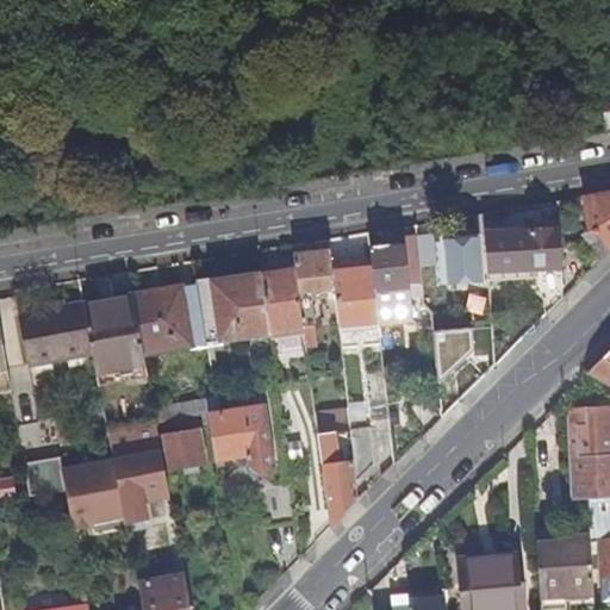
[(609,192),(583,197),(589,231),(595,229),(609,249),(609,192)]
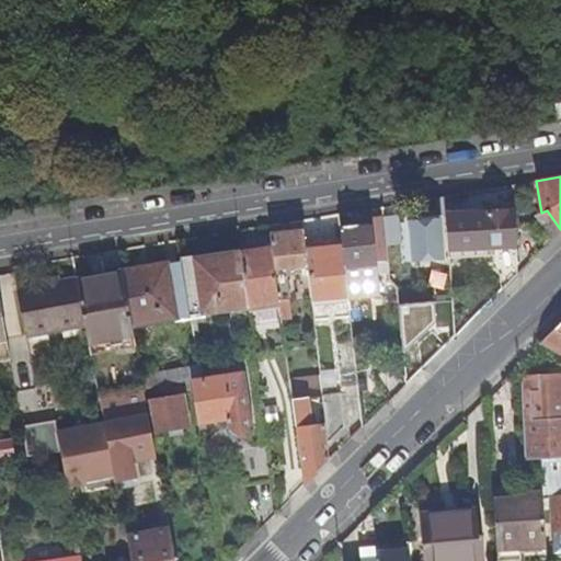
[(438,212),(447,210),(446,196),(437,198),(438,212)]
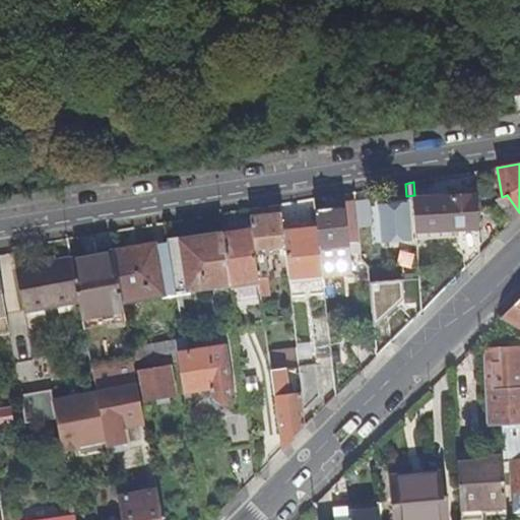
[(519,212),(507,195),(502,197),(496,201),(513,221),(519,213),(519,212)]
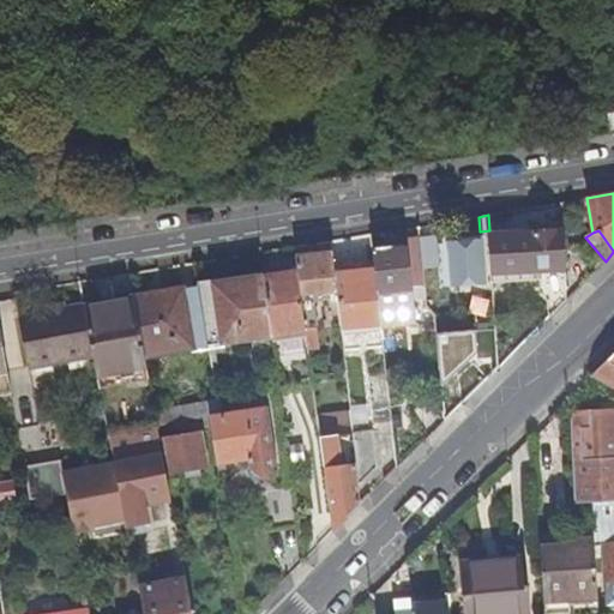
[(564,247),(564,232),(489,234),(493,283),(541,280),(542,295),(548,299),(549,317),(566,300),(564,247)]
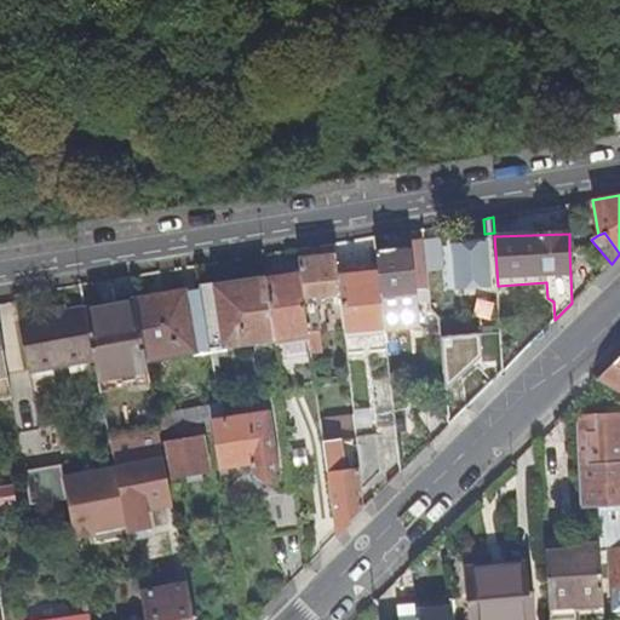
[(491,283),(487,239),(465,240),(466,246),(453,247),(457,286),(491,283)]
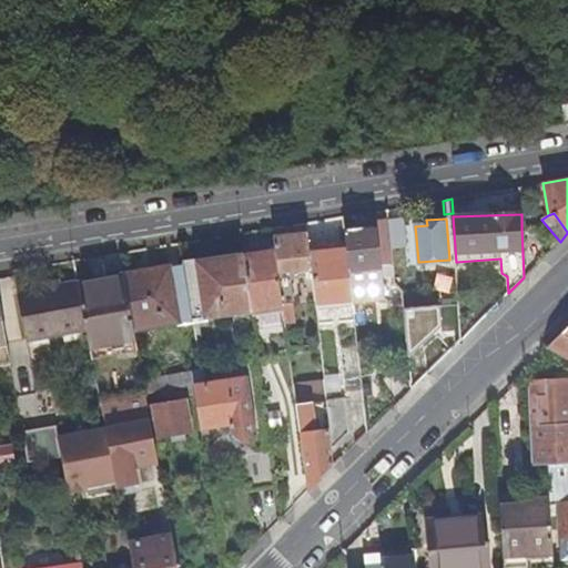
[(377,220),(378,232),(382,265),(394,264),(392,251),(389,222),(389,220),(377,220)]
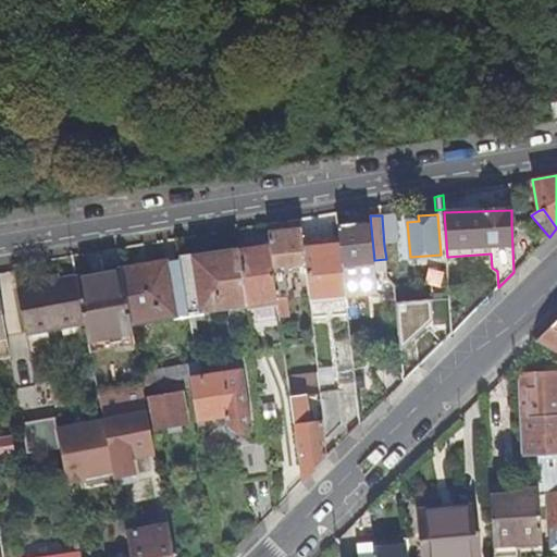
[(397,215),(382,218),(384,246),(399,244),(397,215)]
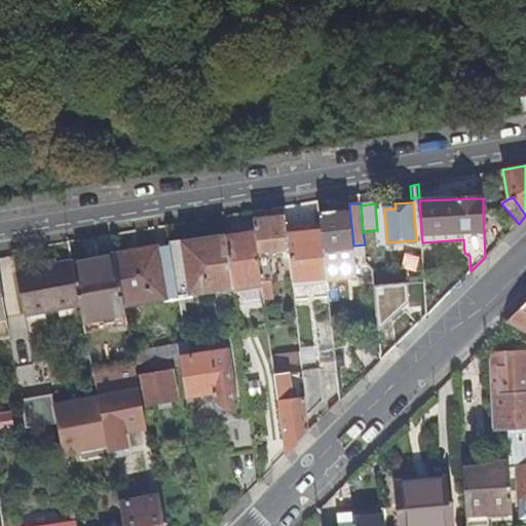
[(353,246),(350,215),(339,216),(339,211),(321,213),(323,231),(327,272),(328,279),(355,277),(353,246)]
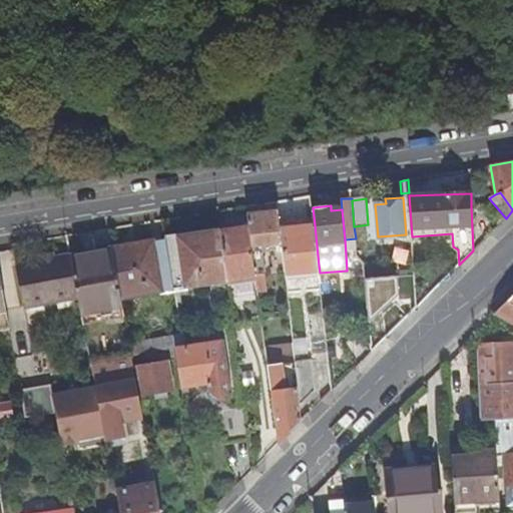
[(473,250),(491,232),(489,231),(488,205),(471,206),(473,250)]
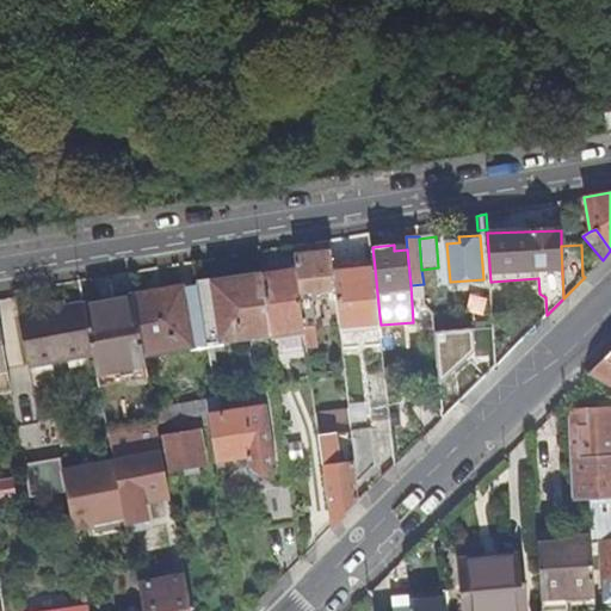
[(300,295),(314,292),(337,290),(334,272),(332,250),(295,253),(296,270),(300,295)]
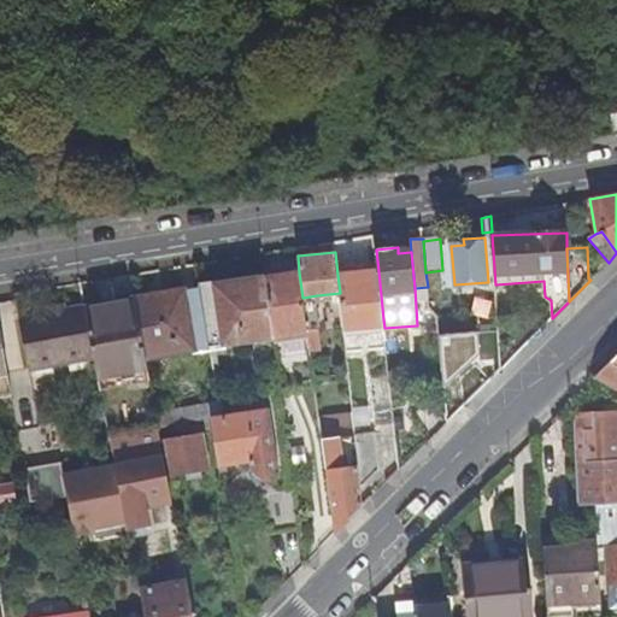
[(344,323),(383,319),(378,271),(338,275),(340,293),(344,323)]
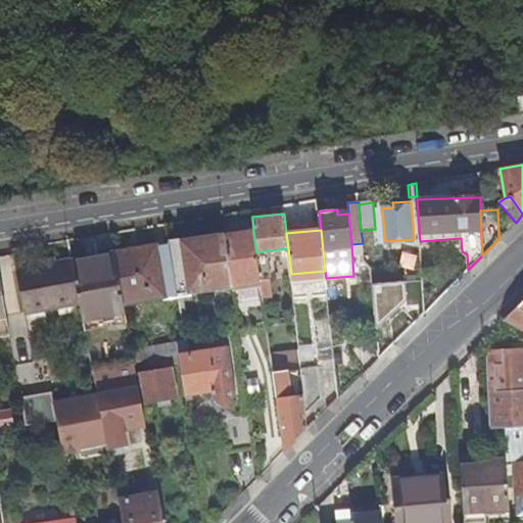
[(232,286),(260,282),(258,264),(256,252),(253,231),(225,235),(225,236),(232,286)]
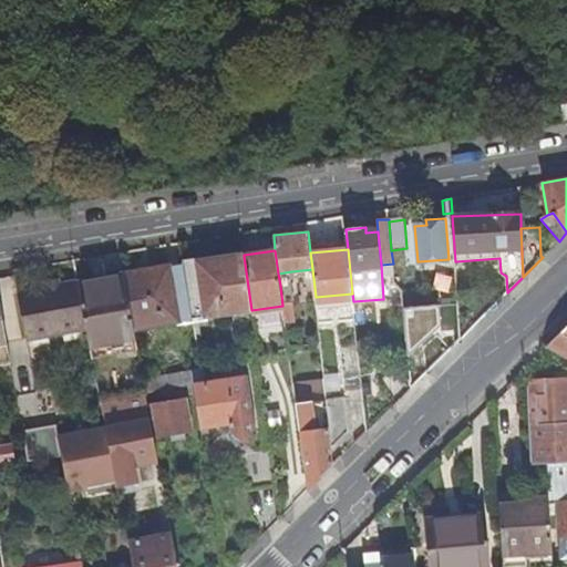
[(207,318),(251,311),(251,310),(244,256),(185,266),(194,322),(207,321),(207,318)]
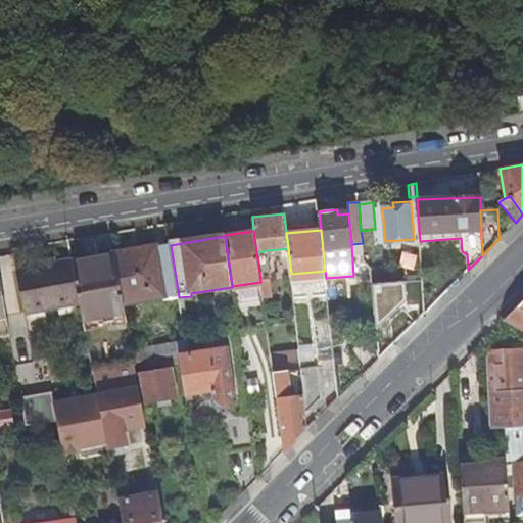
[(164,300),(179,297),(171,245),(115,254),(125,305),(164,297),(164,300)]
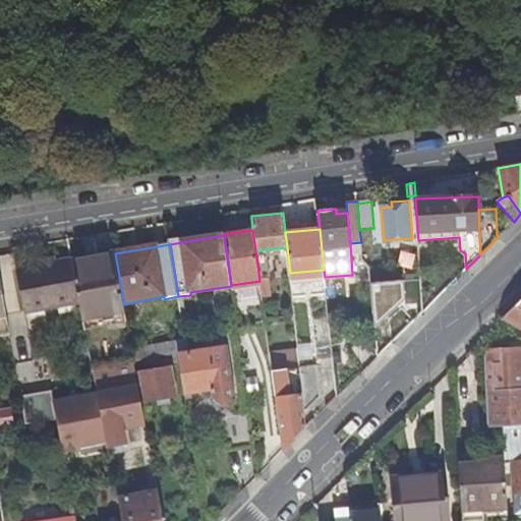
[(269,254),(268,249),(255,251),(257,263),(267,262),(269,254)]
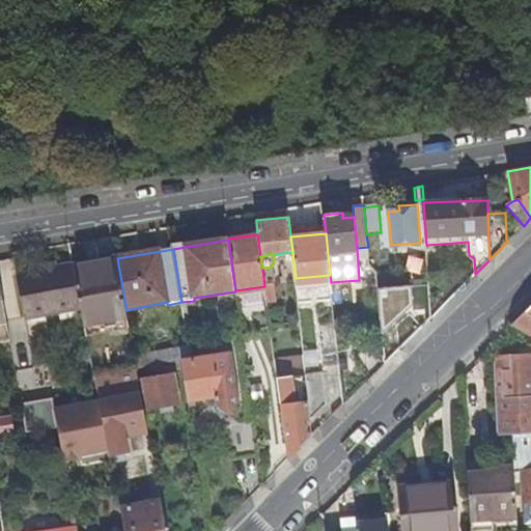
[(86,336),(130,328),(127,310),(117,258),(116,255),(73,263),(73,264),(81,308),(86,336)]
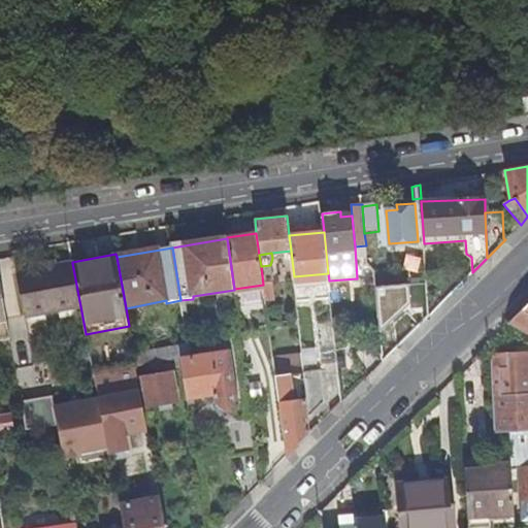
[(80,306),(72,263),(17,273),(25,317),(80,306)]
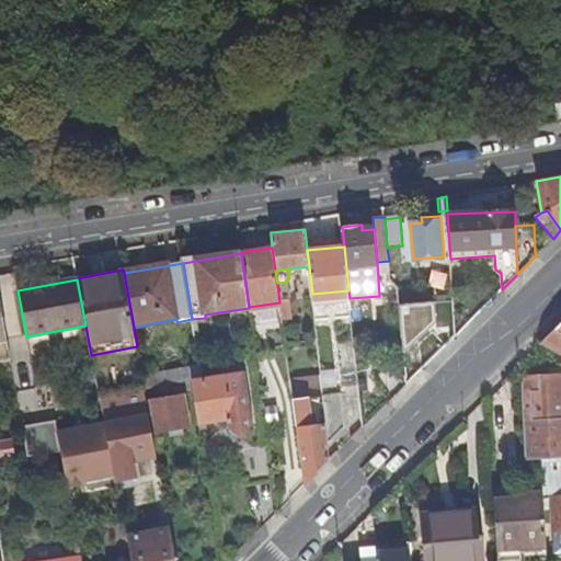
[(292,317),(287,282),(277,283),(279,302),(282,318),(292,317)]
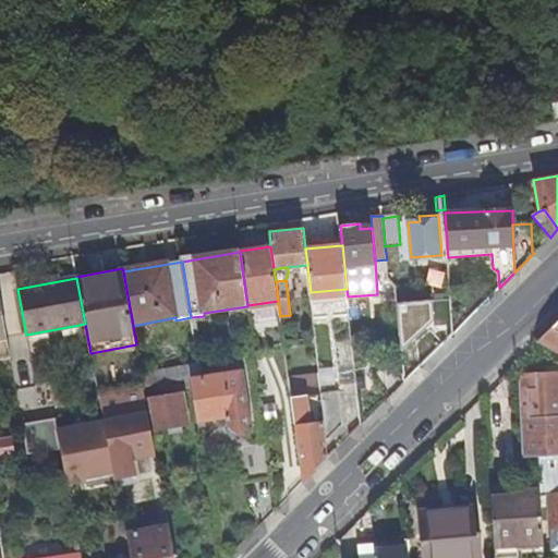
[(0,355),(11,354),(0,292),(0,355)]
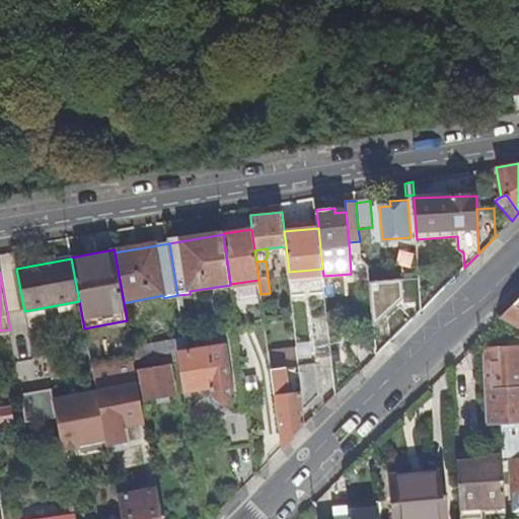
[(518,299),(514,305),(501,317),(518,327),(518,299)]
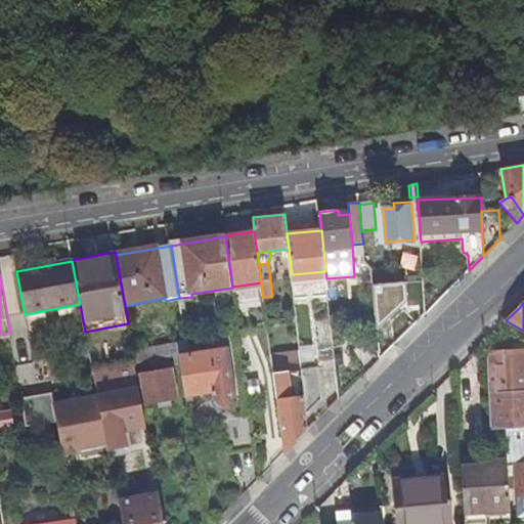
[(188,348),(187,341),(186,341),(177,342),(179,356),(188,355),(187,349),(188,348)]
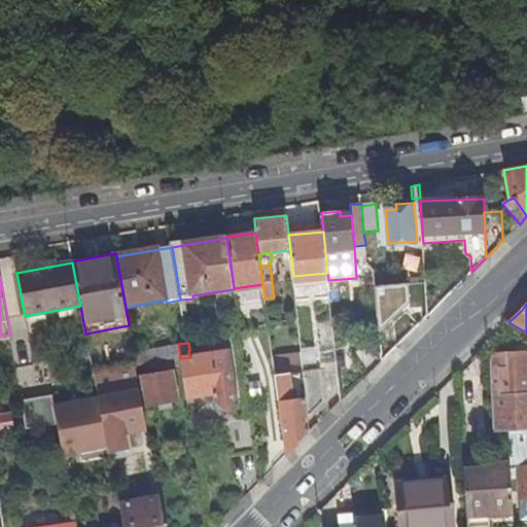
[(178,344),(163,347),(166,360),(179,357),(179,361),(181,361),(180,358),(178,344)]
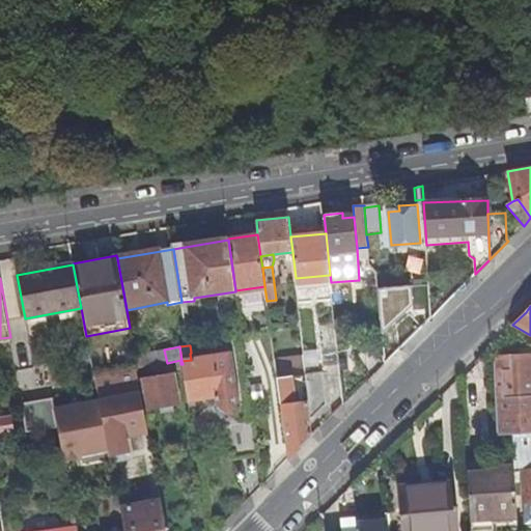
[(137,368),(167,363),(164,350),(135,356),(137,368)]
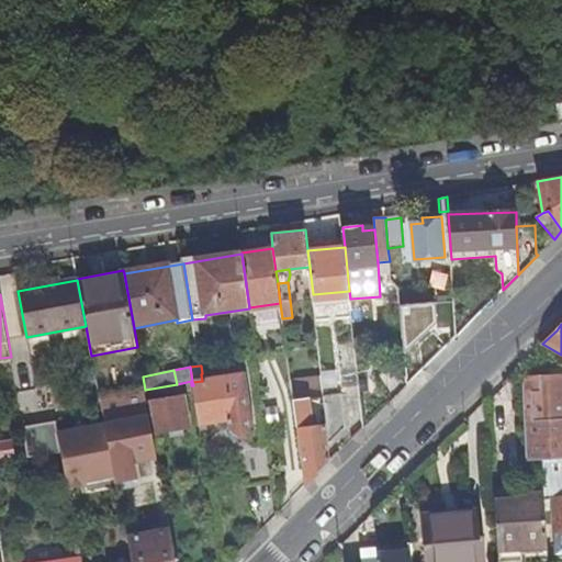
[(244,373),(202,381),(192,382),(193,385),(199,424),(228,420),(229,429),(228,429),(244,441),(255,426),(253,426),(244,373)]
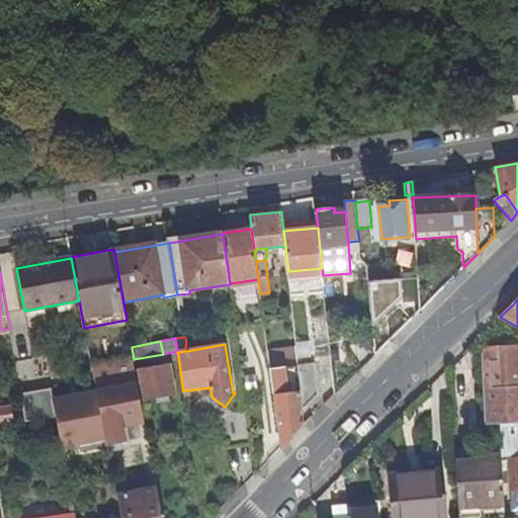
[(500,423),(517,422),(517,346),(483,349),(485,424),(500,423)]
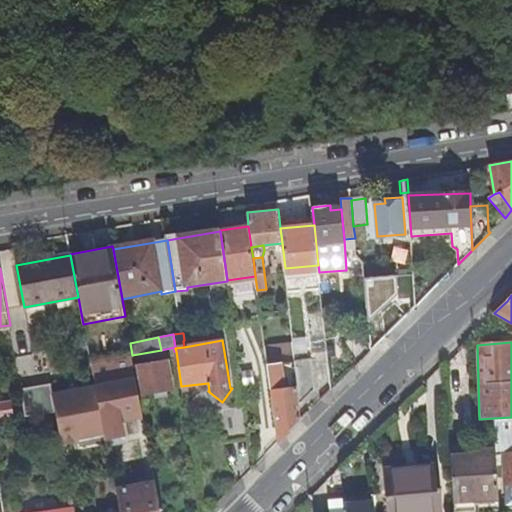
[(91,363),(88,347),(73,349),(77,368),(91,366),(91,363)]
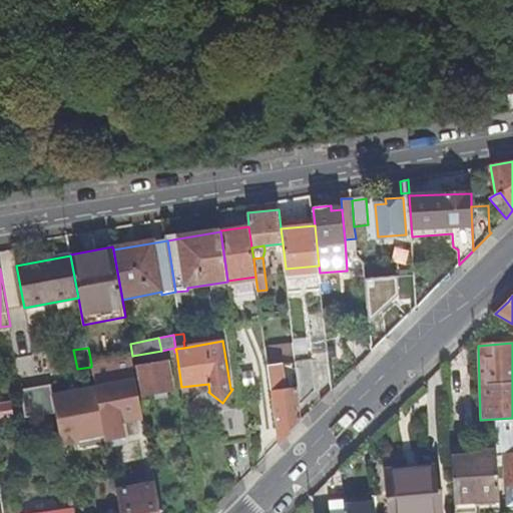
[(295,354),(275,357),(276,364),(284,363),(287,389),(298,387),(296,361),(295,354)]
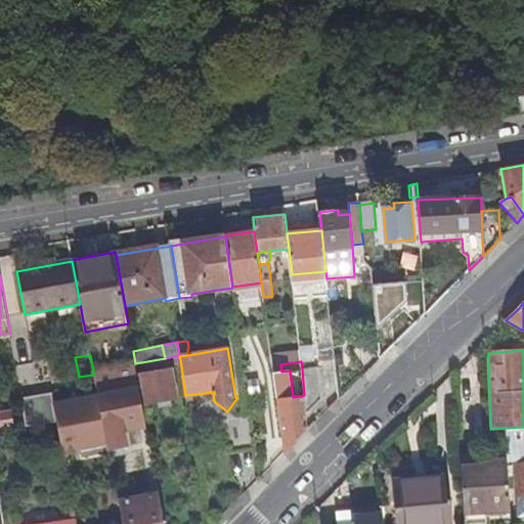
[(107,378),(137,373),(135,363),(93,372),(93,375),(95,384),(108,382),(107,378)]
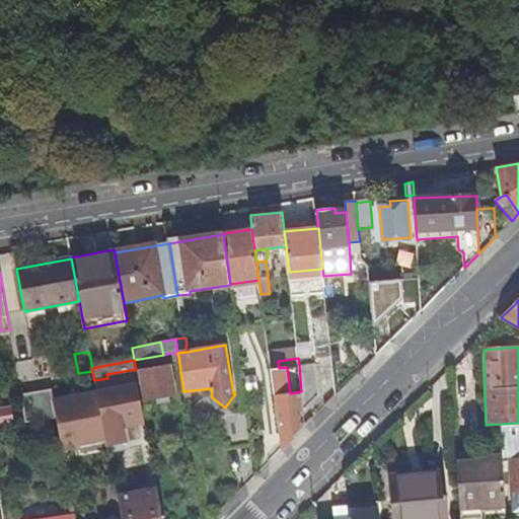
[(279,368),(278,361),(270,362),(282,448),(295,435),(305,425),(303,410),(301,391),(290,393),(287,367),(279,368)]
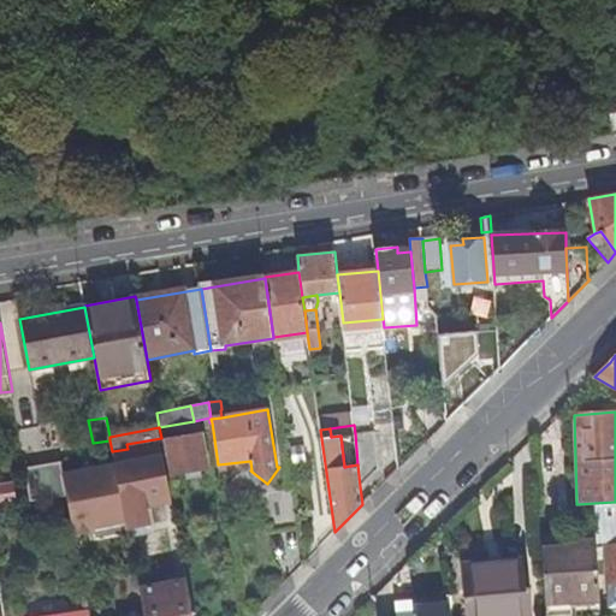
[(374,432),(355,433),(357,465),(360,486),(379,467),(374,432)]
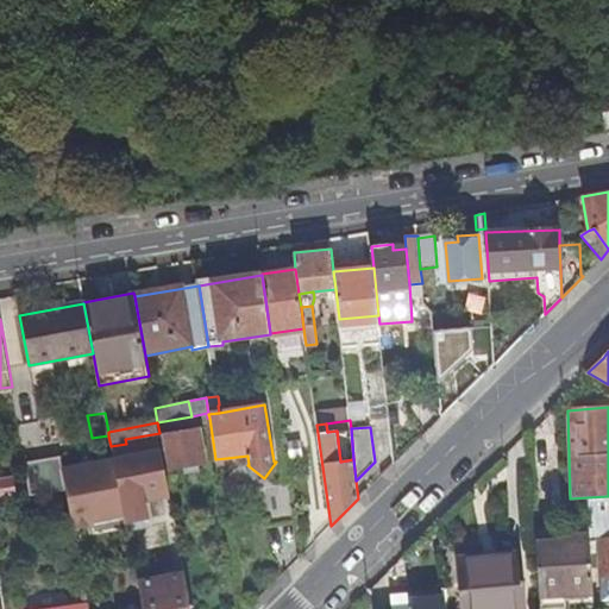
[(200,428),(164,434),(170,470),(184,468),(186,475),(198,472),(196,466),(206,464),(200,428)]
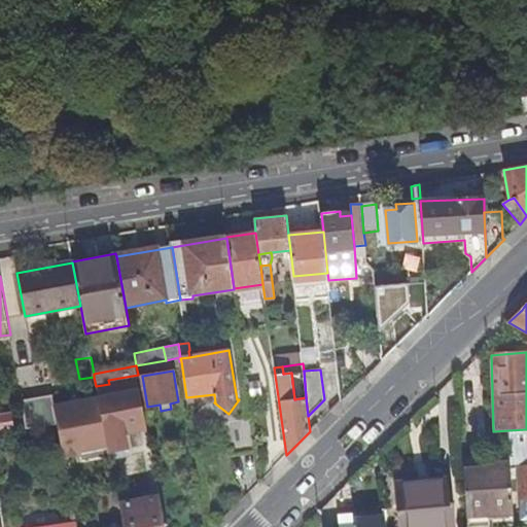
[(141,391),(99,399),(105,434),(107,443),(109,452),(130,448),(127,430),(147,426),(141,391)]
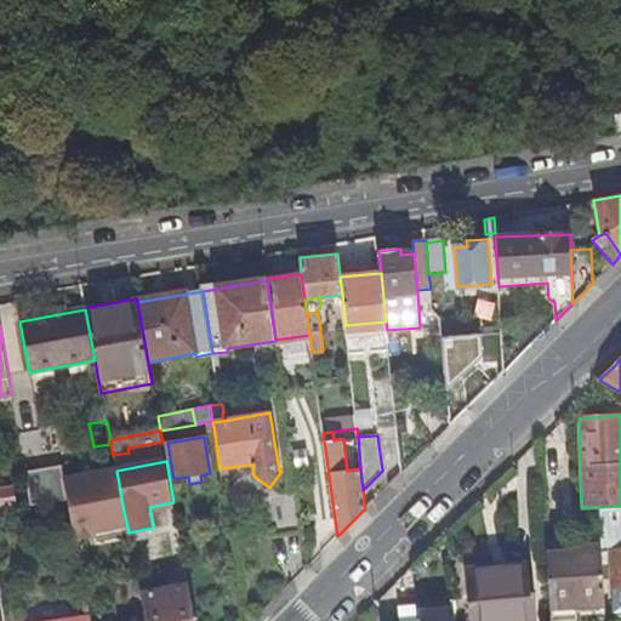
[(10,488),(0,489),(0,508),(13,506),(10,488)]
